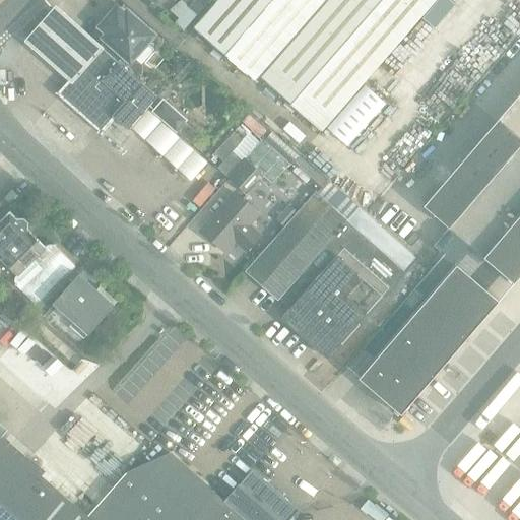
[(190,8),(188,6),(183,0),(180,0),(170,10),(179,17),(174,22),(182,29),(196,13),(190,8)]
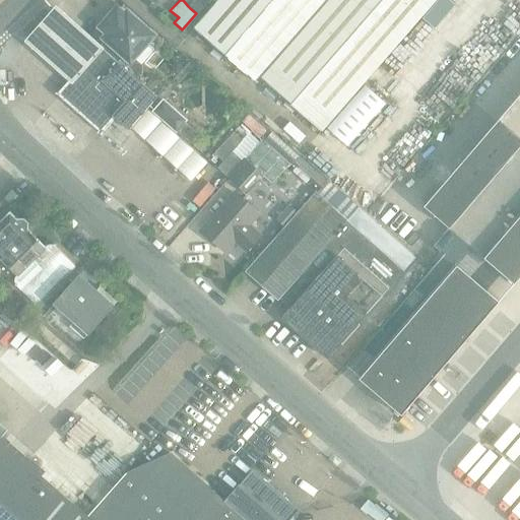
[(193,0),(188,6),(190,8),(196,13),(203,5),(197,0),(193,0)]
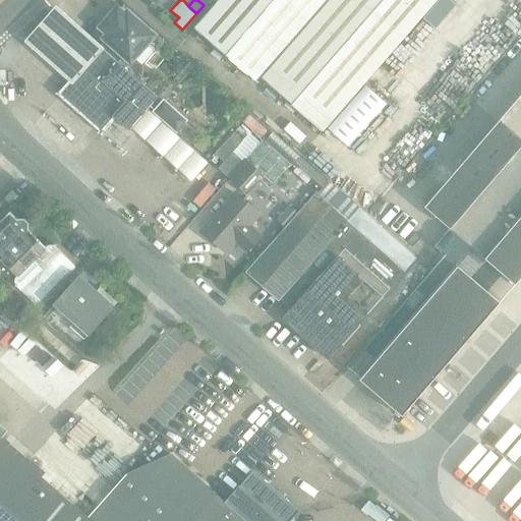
[(219,0),(217,3),(194,29),(256,83),(261,78),(323,133),(327,128),(364,84),(403,42),(439,0),(219,0)]
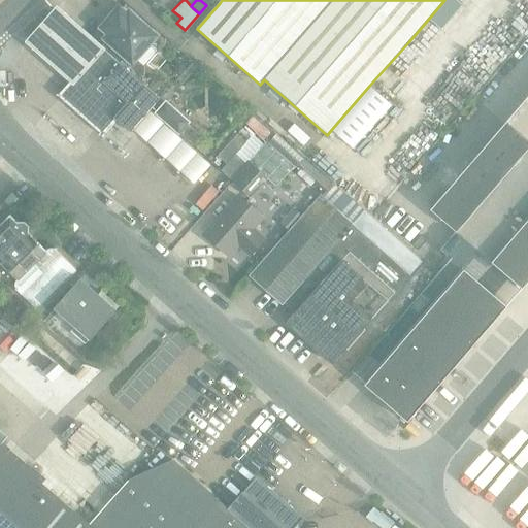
[(446,0),(429,20),(433,23),(441,30),(463,4),(457,0),(446,0)]
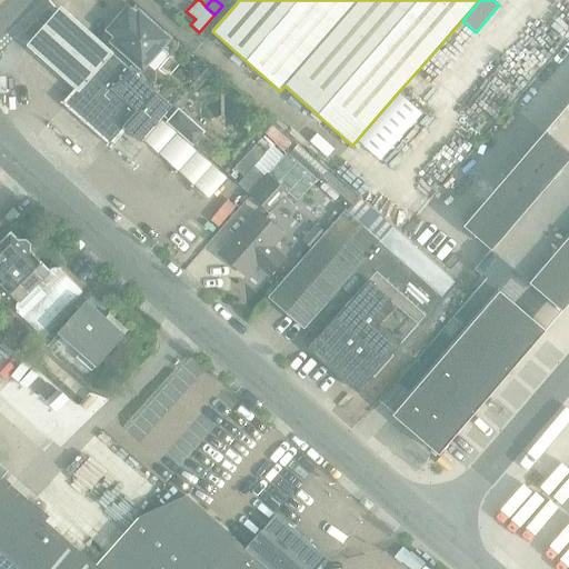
[(73,92),(108,53),(60,11),(26,50),(73,92)]
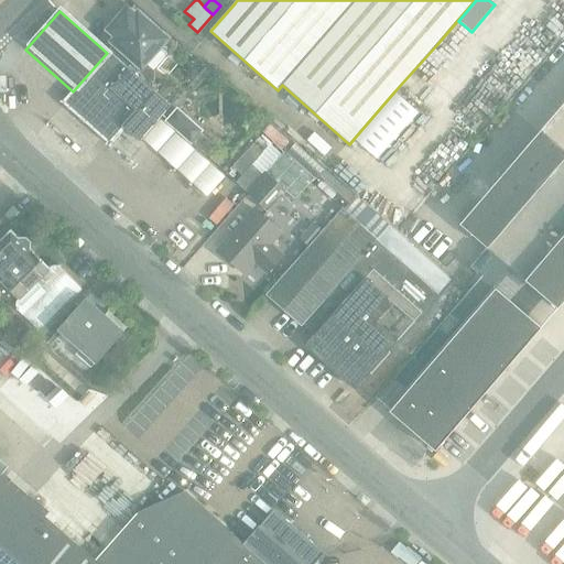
[(120,38),(107,53),(73,91),(69,95),(62,104),(64,105),(102,138),(109,144),(110,142),(117,136),(123,128),(138,141),(170,106),(154,93),(149,87),(154,80),(154,71),(167,55),(167,47),(162,42),(164,40),(138,17),(136,19),(128,12),(116,25),(111,31),(120,38)]
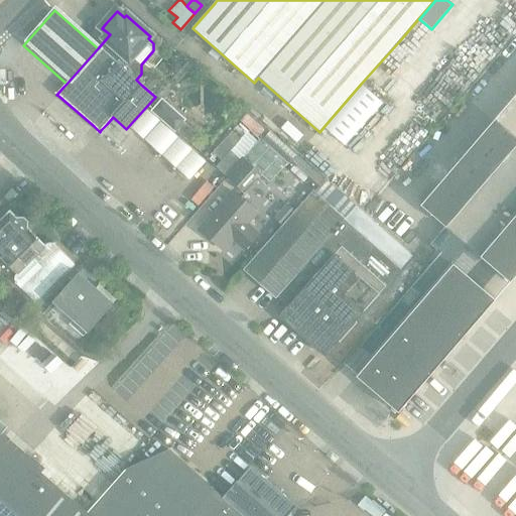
[(361,84),(324,127),(347,148),(385,105),(361,84)]
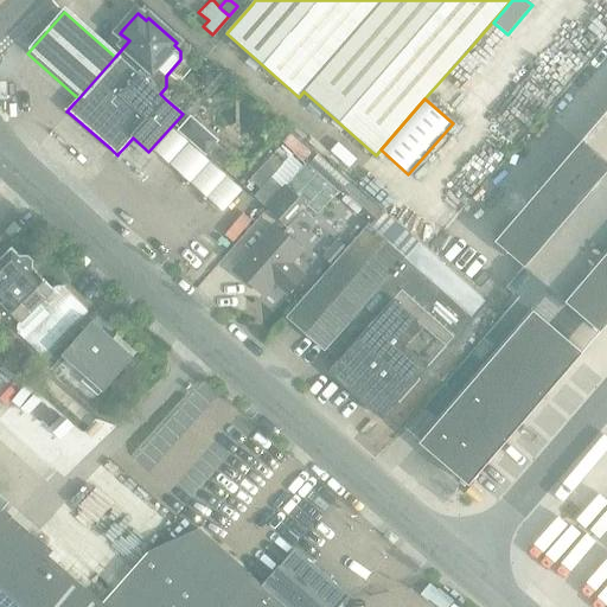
[(606,116),(494,246),(600,334),(606,325),(606,116)]
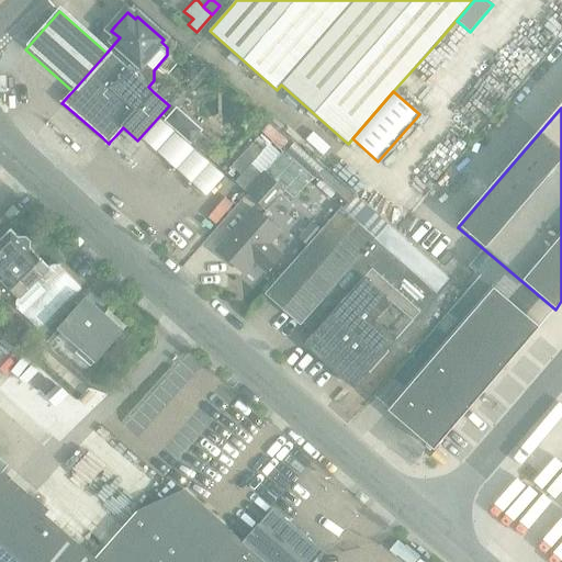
[(203,133),(177,109),(163,125),(190,148),(203,133)]
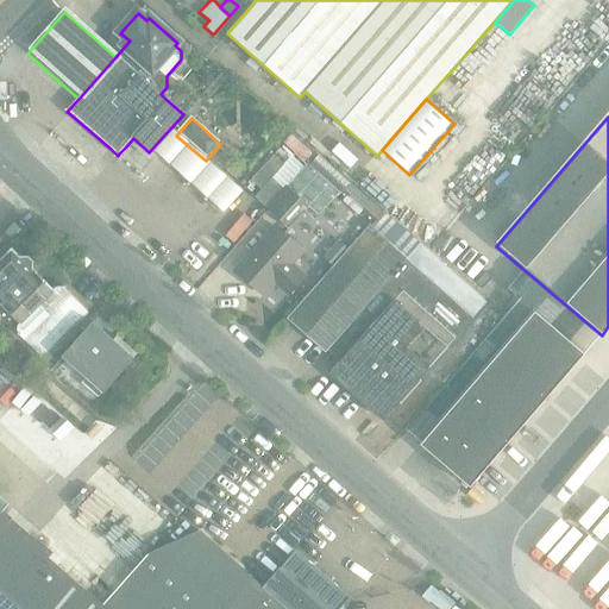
[(267,209),(284,225),(288,228),(305,211),(314,220),(340,192),(374,221),(369,227),(288,319),(325,350),(326,349),(340,360),(433,257),(316,155),(286,187),(267,209)]
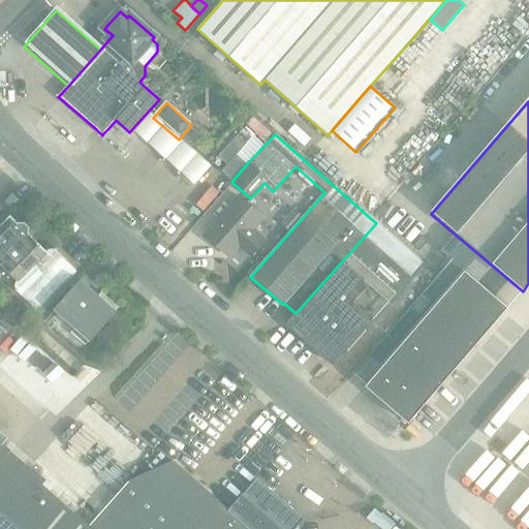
[(238,135),(218,156),(227,164),(236,155),(246,144),(238,135)]
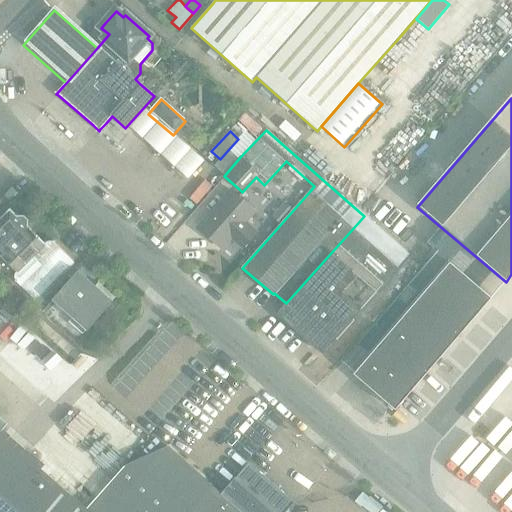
[(220,159),(214,166),(223,174),(237,158),(228,150),(220,159)]
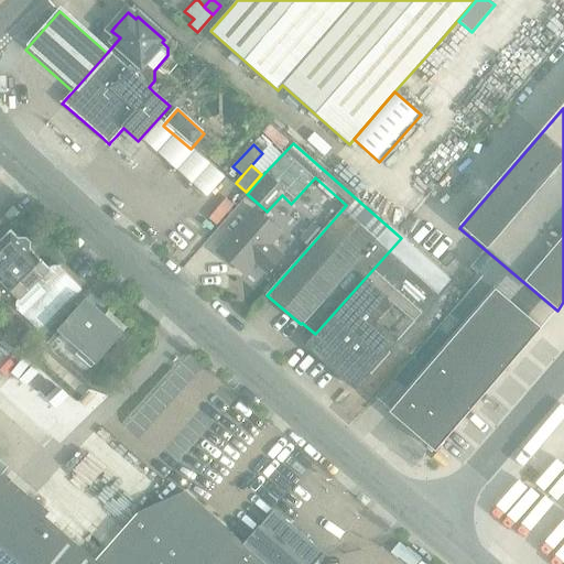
[(281,232),(256,210),(219,251),(245,274),(255,263),(268,275),(284,256),(271,245),(281,232)]
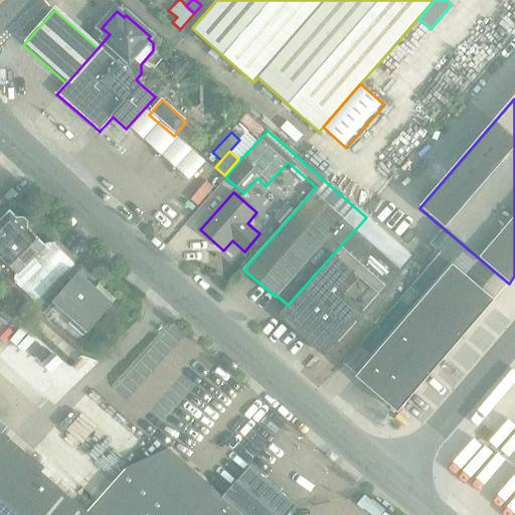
[(0,222),(0,256),(16,274),(14,276),(13,279),(13,282),(33,304),(74,266),(56,246),(53,245),(50,244),(48,244),(45,246),(28,228),(28,223),(24,218),(17,218),(11,213),(10,212),(0,222)]
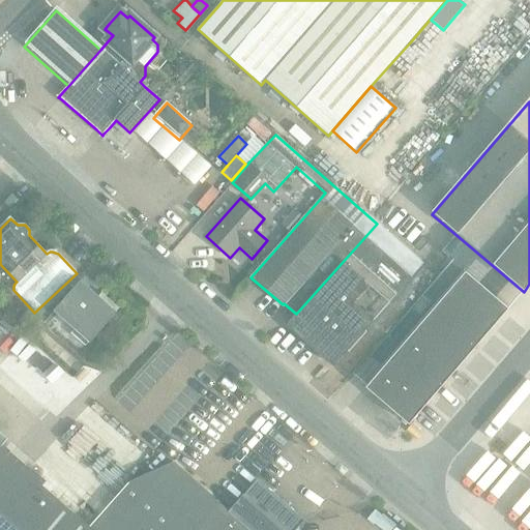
[(377,224),(296,314),(287,325),(310,346),(400,243),(377,224)]
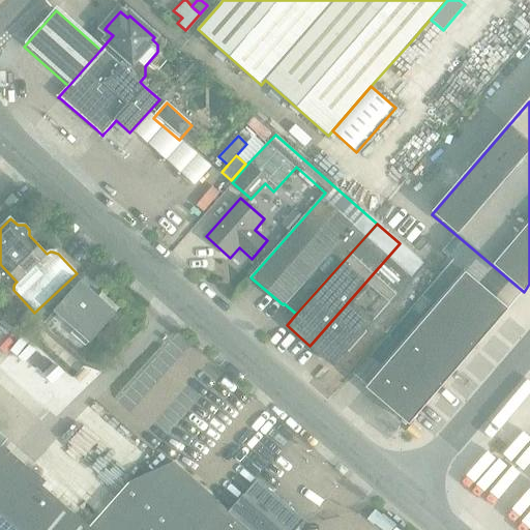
[(389,302),(423,265),(400,243),(310,346),(333,366),(389,302)]
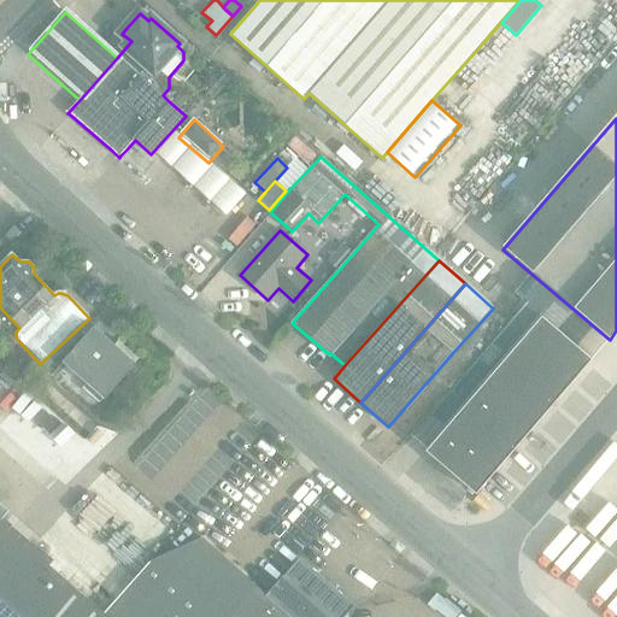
[(541,318),(425,454),(475,497),(587,366),(588,368),(591,364),(592,366),(593,363),(541,318)]
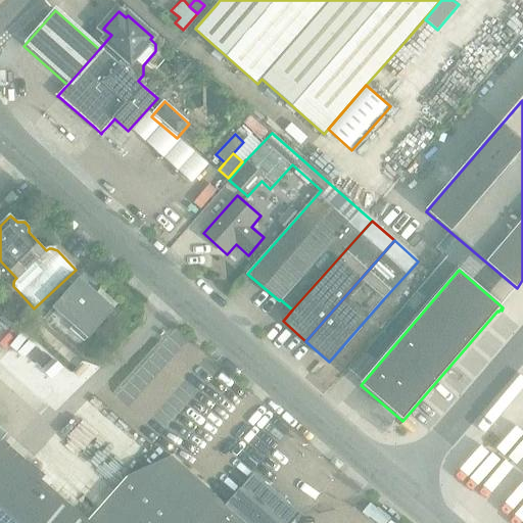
[(117,304),(100,289),(97,292),(80,277),(53,306),(74,325),(70,328),(85,341),(88,337),(89,339),(115,308),(114,307),(117,304)]
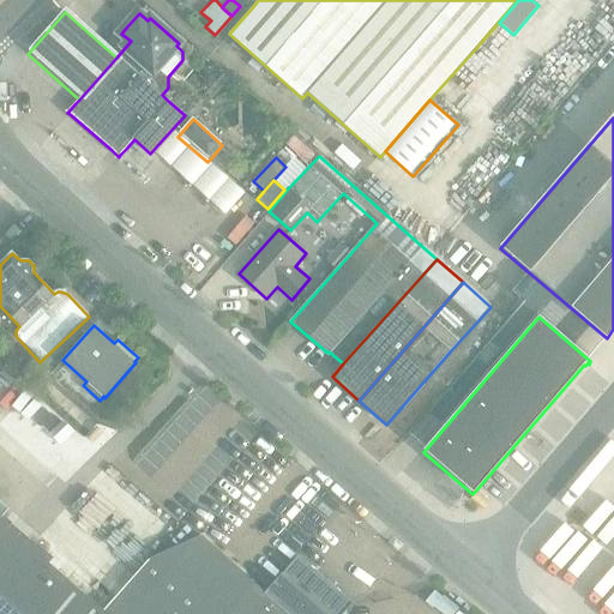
[(0,613),(341,613),(347,607),(294,561),(287,569),(283,573),(282,573),(265,593),(202,536),(150,559),(150,560),(118,596),(103,612),(48,564),(52,559),(2,517),(10,509),(0,500),(0,613)]
